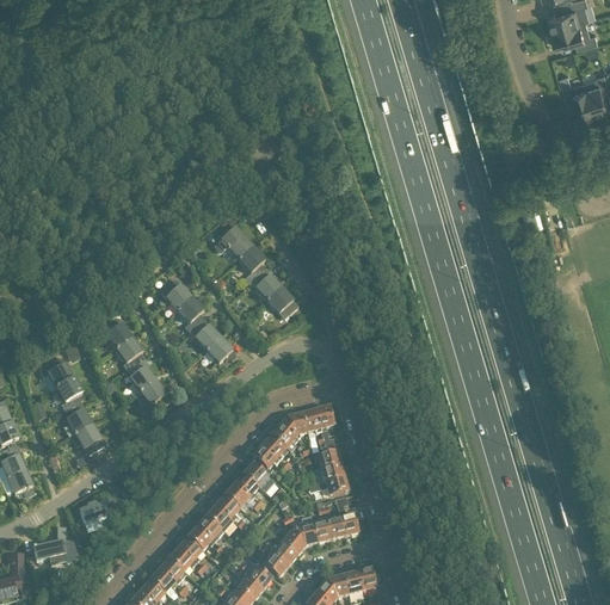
[(554,28),(586,18),(583,4),(590,1),(589,0),(572,0),(573,5),(550,12),(554,26),(554,28)]
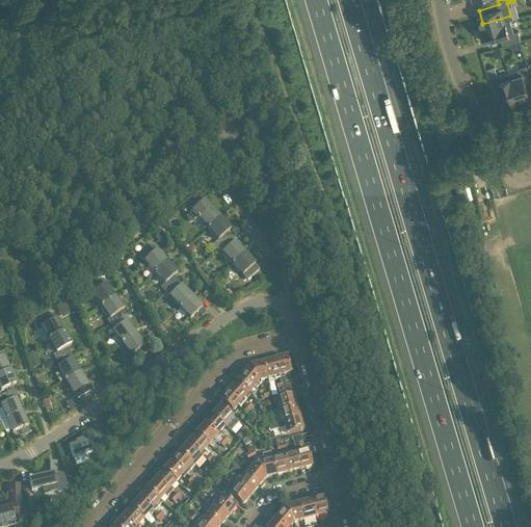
[(510,16),(482,24),(485,36),(502,32),(504,38),(522,33),(520,26),(514,28),(510,16)]
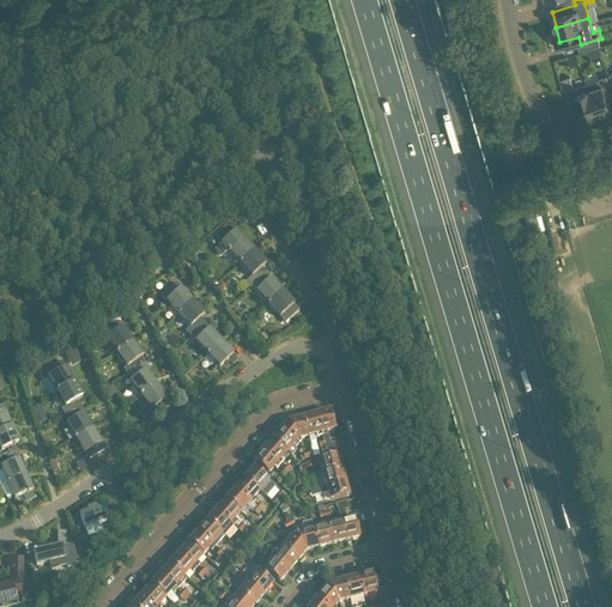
[(600,74),(587,79),(598,109),(598,108),(611,104),(605,87),(611,85),(611,82),(607,70),(599,73),(600,74)]
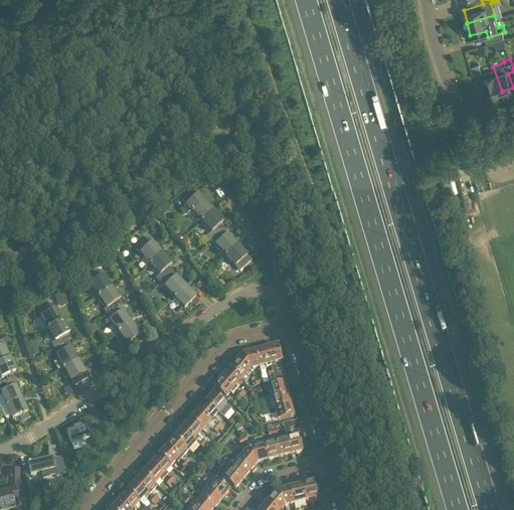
[(490,96),(502,92),(493,66),(483,69),(482,68),(475,70),(480,83),(486,81),(490,96)]
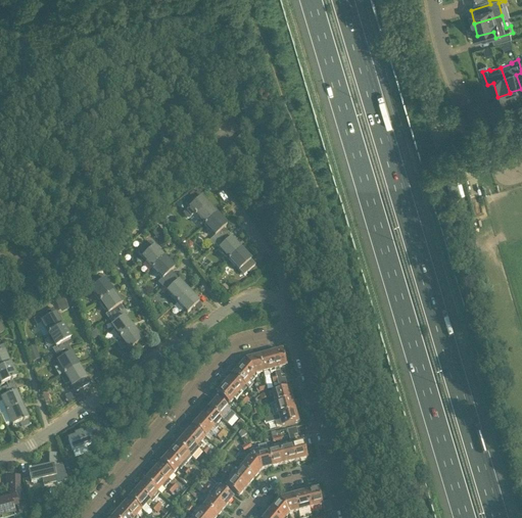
[(236,114),(244,105),(239,101),(231,110),(236,114)]
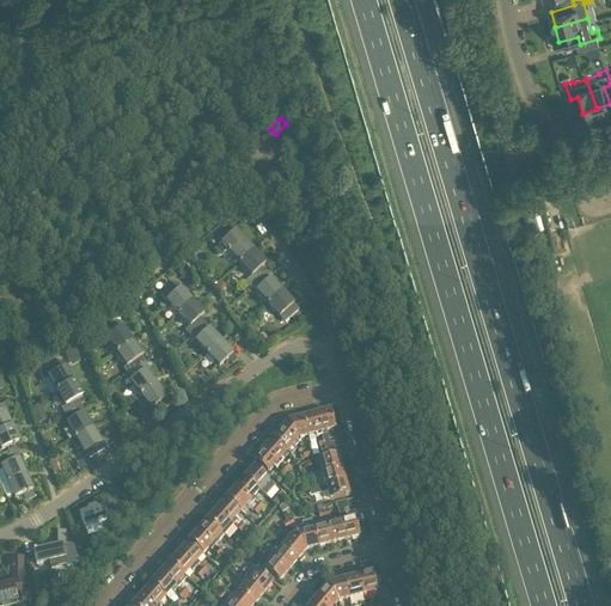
[(291,128),(286,123),(276,134),(281,138),(291,128)]
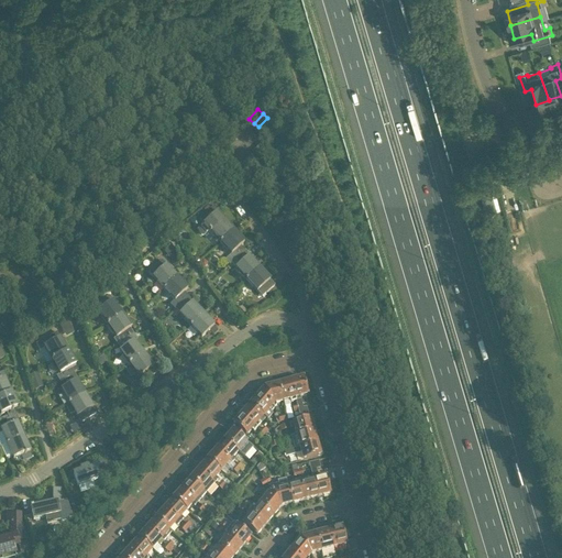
[(235,116),(232,120),(241,129),(245,124),(235,116)]
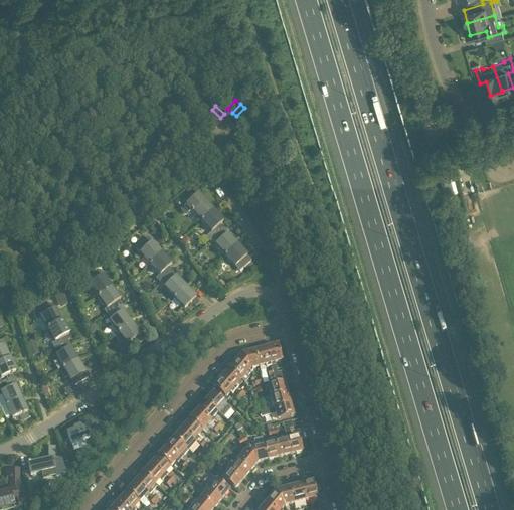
[(236,116),(240,120),(248,111),(244,108),(236,116)]
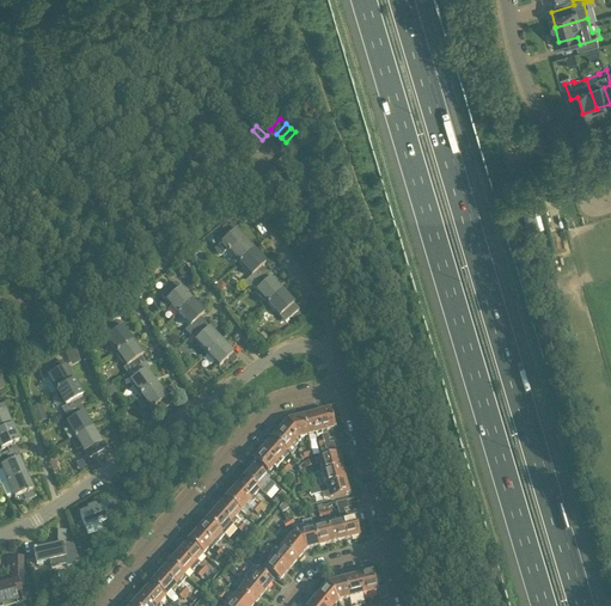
[(248,136),(257,146),(262,140),(252,130),(248,136)]
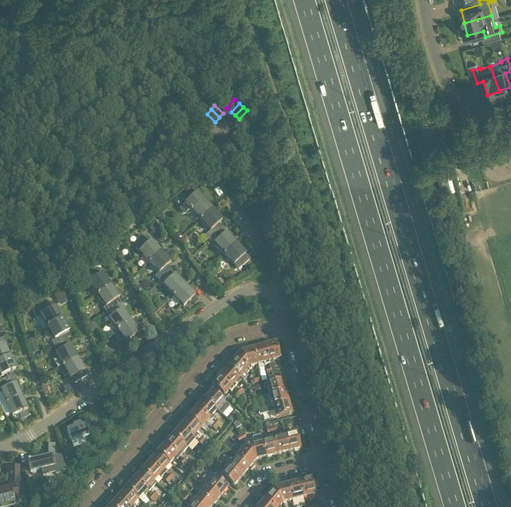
[(250,114),(247,110),(239,119),(243,122),(250,114)]
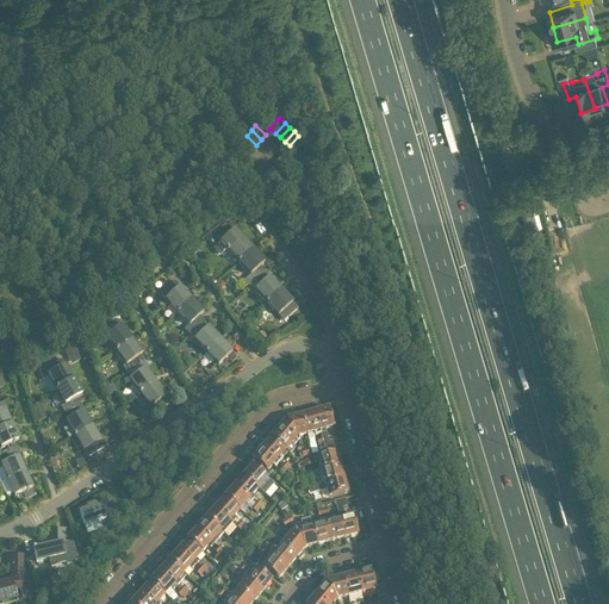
[(247,136),(242,141),(252,150),(256,145),(247,136)]
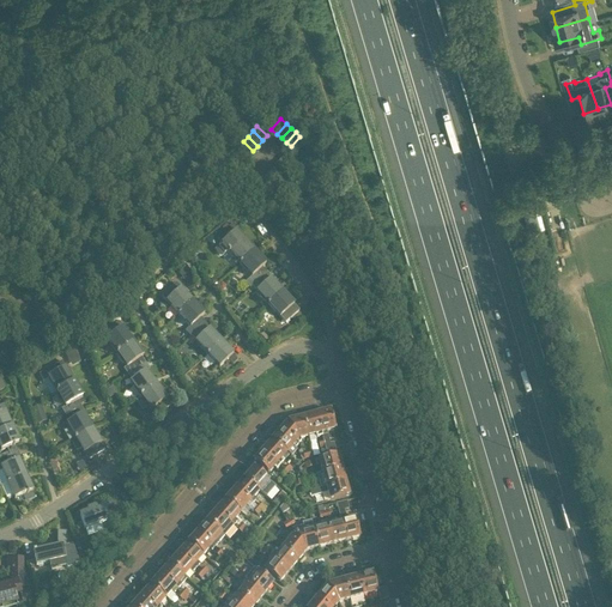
[(238,147),(248,157),(253,151),(243,141),(238,147)]
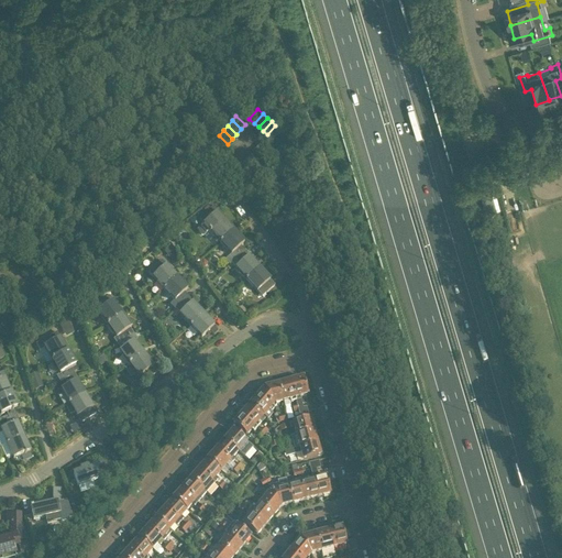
[(219,135),(215,141),(223,149),(228,144),(219,135)]
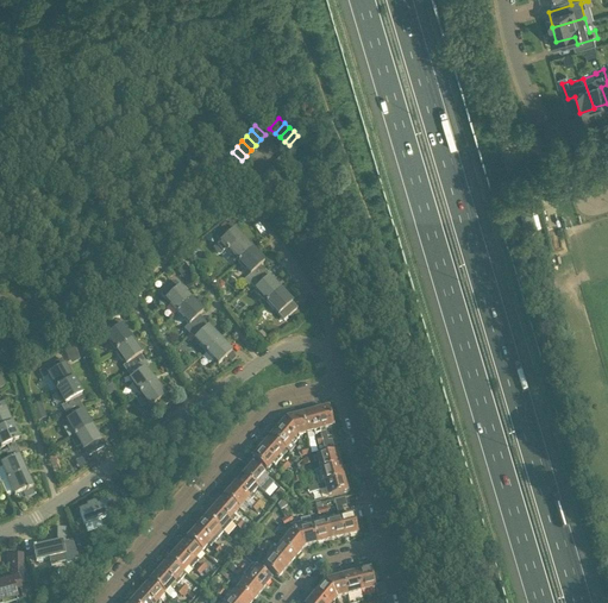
[(283,150),(279,155),(289,164),(294,159),(283,150)]
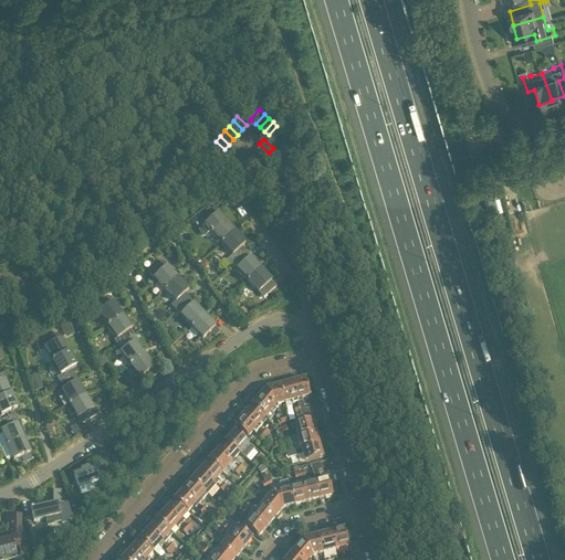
[(211,146),(220,155),(225,149),(216,141),(211,146)]
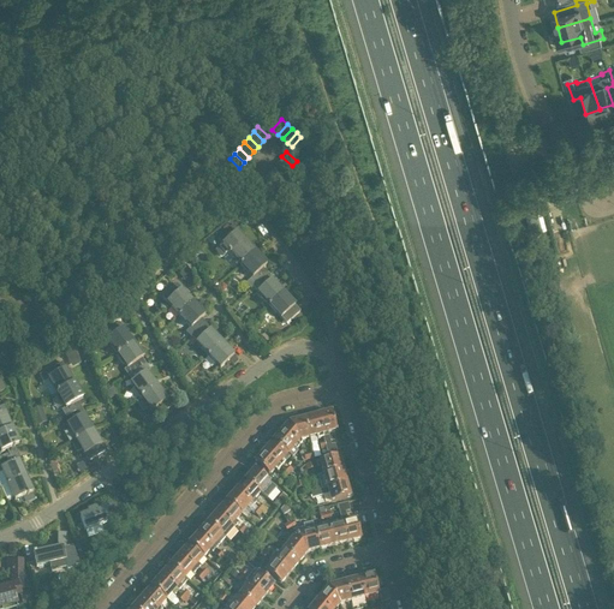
[(276,162),(287,171),(292,166),(281,156),(276,162)]
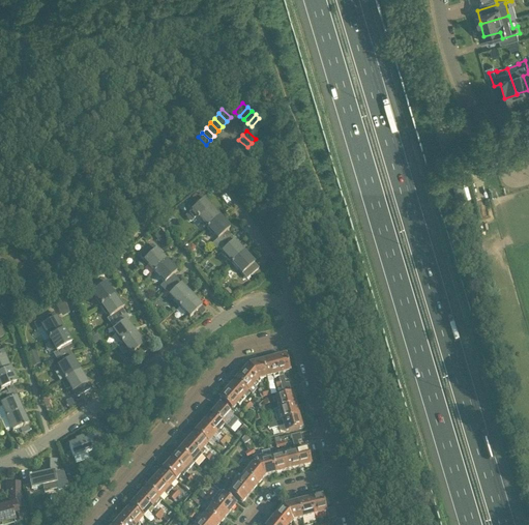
[(234,144),(243,152),(247,147),(238,140),(234,144)]
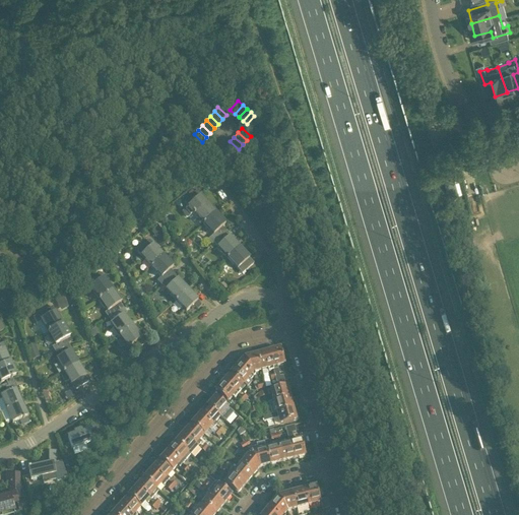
[(239,149),(230,141),(225,146),(235,153),(239,149)]
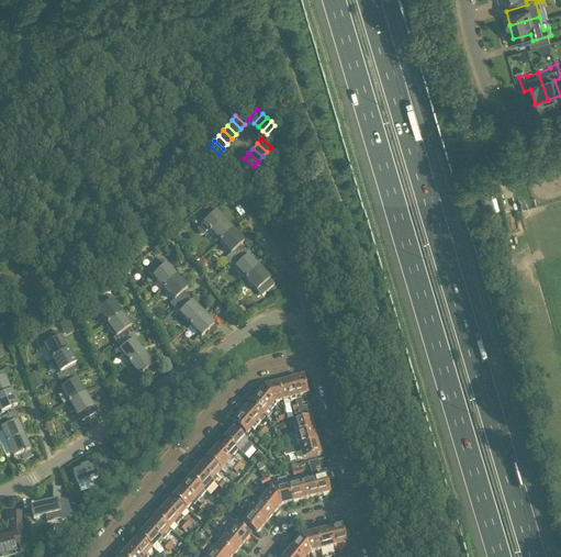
[(254,166),(244,158),(240,163),(249,170),(254,166)]
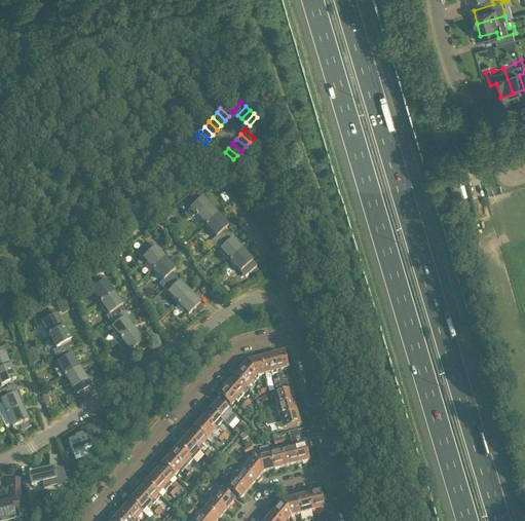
[(447,165),(473,157),(471,151),(445,158),(447,165)]
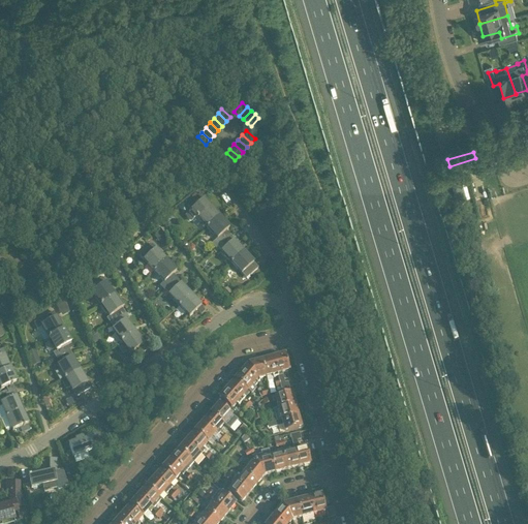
[(226,153),(221,157),(230,165),(235,160),(226,153)]
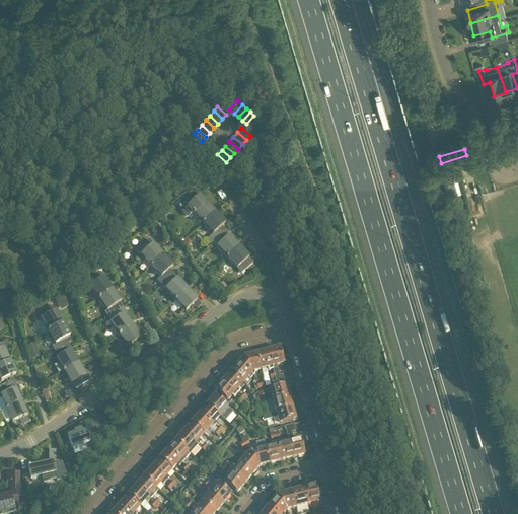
[(442,167),(449,192),(458,190),(451,165),(442,167)]
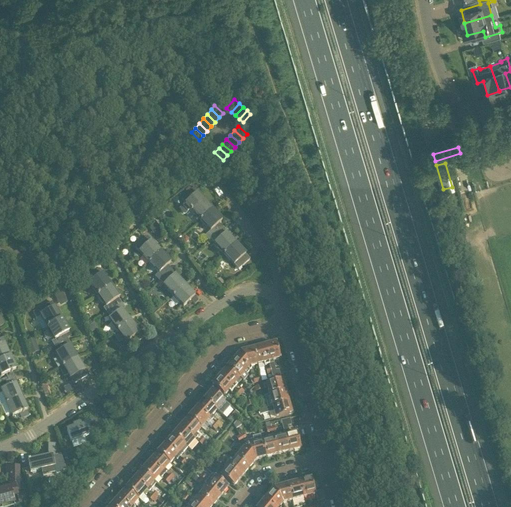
[(192,205),(202,216),(213,206),(204,195),(206,194),(196,183),(196,182),(182,194),(186,199),(180,204),(185,210),(192,205)]
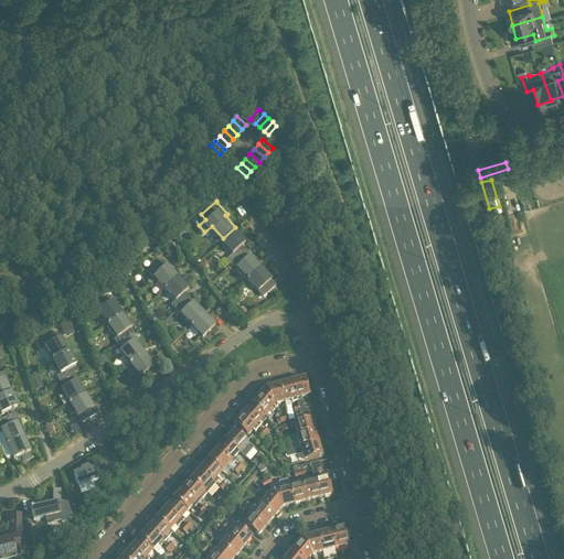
[(246,238),(235,227),(223,238),(233,250),(229,254),(233,259),(247,247),(243,242),(246,238)]
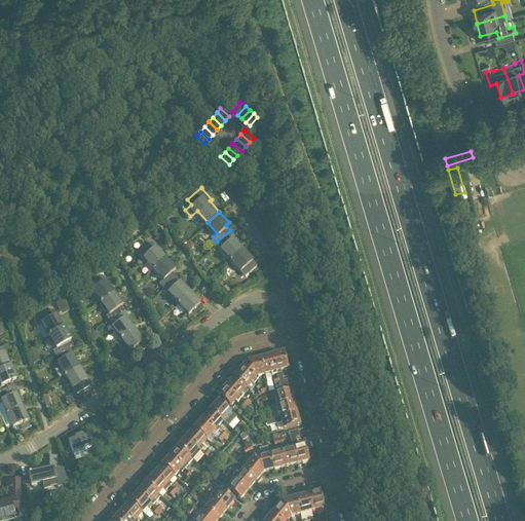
[(152,227),(157,233),(161,230),(156,224),(152,227)]
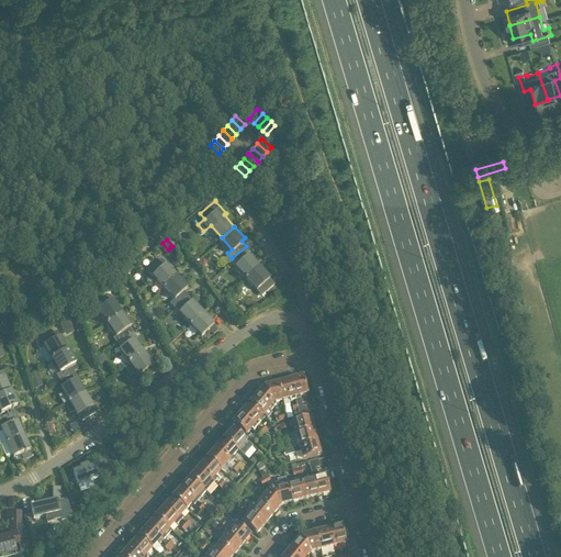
[(493,244),(495,253),(502,251),(500,243),(493,244)]
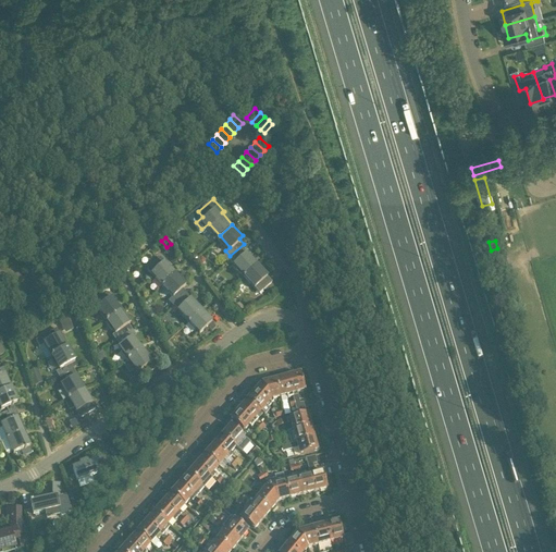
[(230,256),(245,272),(254,265),(258,261),(247,249),(248,248),(244,244),(230,256)]
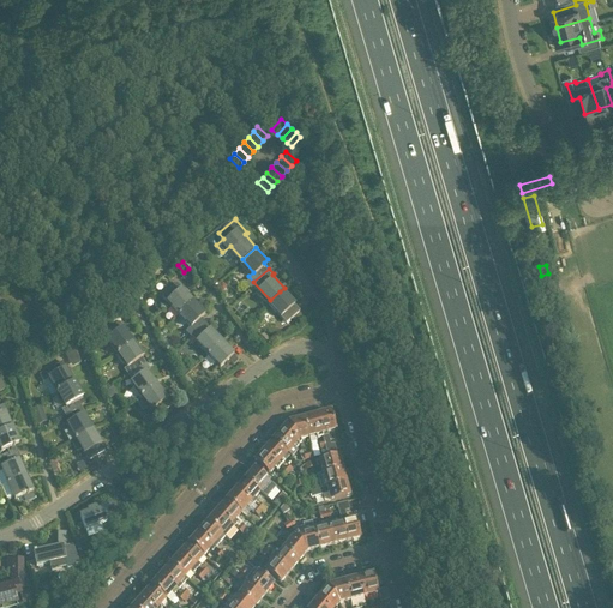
[(180,309),(193,298),(181,284),(182,283),(178,278),(163,292),(167,295),(162,300),(168,306),(172,302),(180,309)]
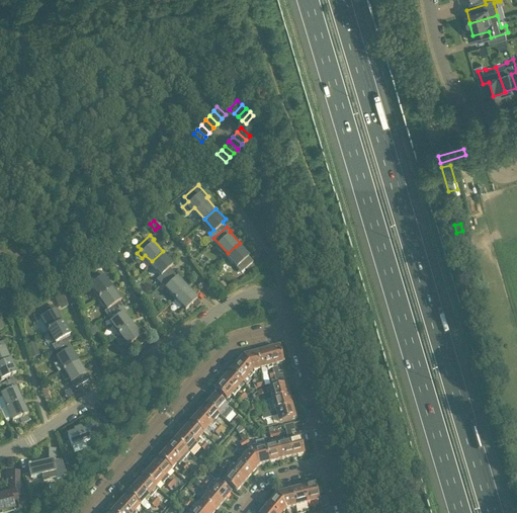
[(249,253),(240,243),(236,246),(228,253),(237,264),(238,263),(242,268),(253,259),(249,254),(249,253)]
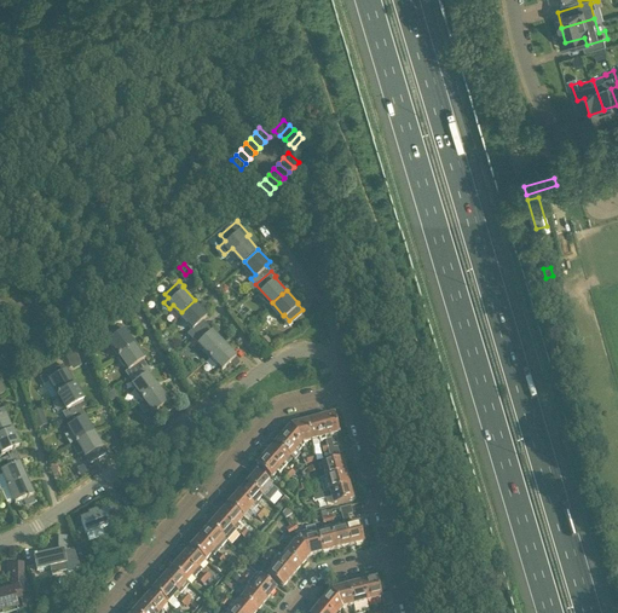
[(207,313),(195,300),(182,312),(192,325),(189,329),(194,335),(194,334),(198,330),(208,322),(203,316),(207,313)]
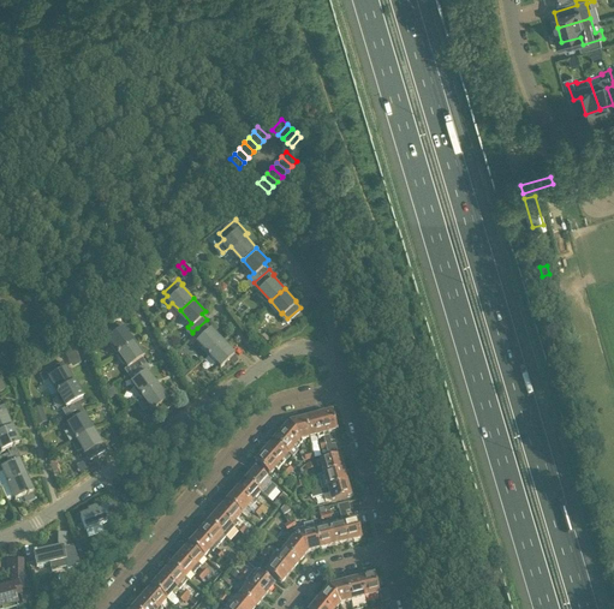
[(105,328),(119,348),(133,339),(124,324),(120,317),(114,322),(105,328)]
